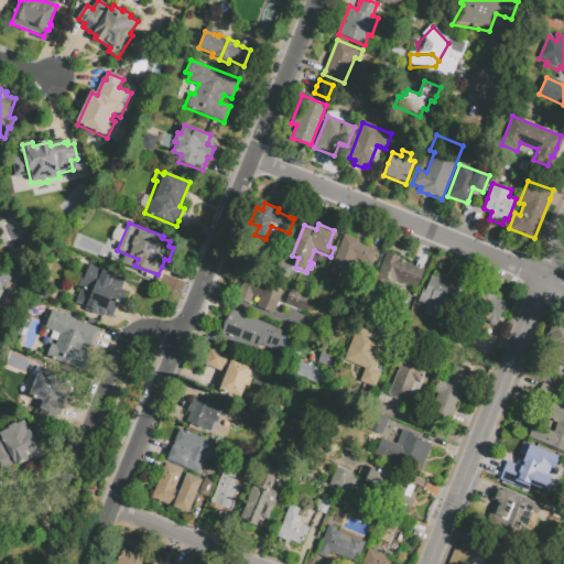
[(345,236),(334,268),(351,274),(356,261),(372,267),(378,252),(376,252),(359,246),(361,241),(345,236)]
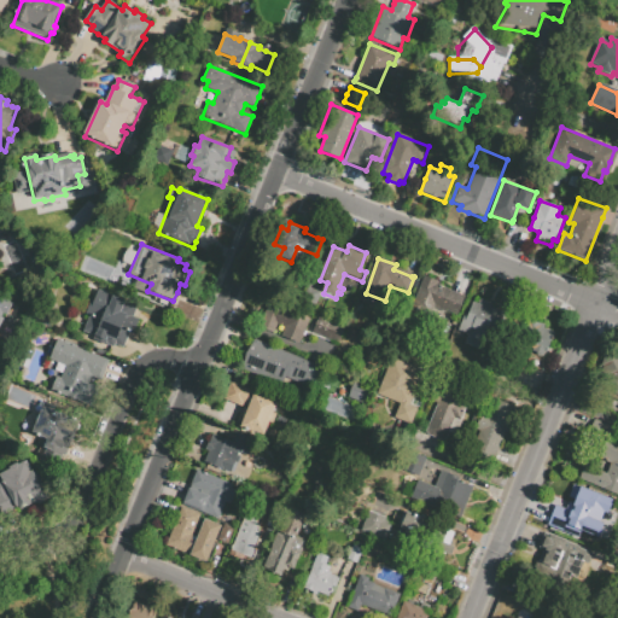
[(425,278),(406,327),(417,332),(423,316),(431,320),(435,310),(458,319),(466,298),(456,295),(437,287),(439,283),(425,278)]
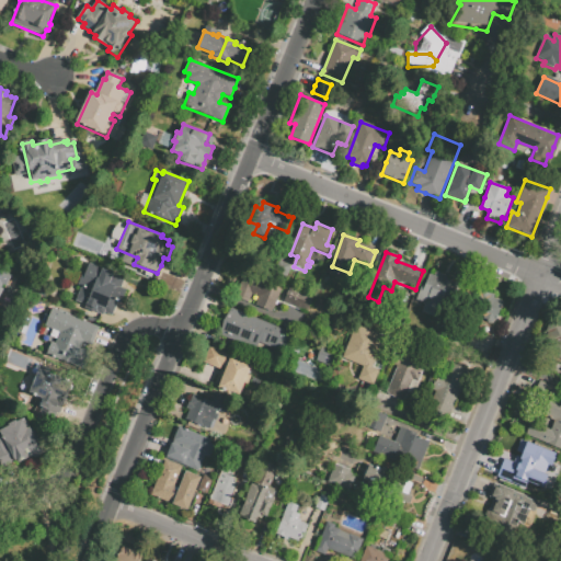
[(76,301),(81,287),(77,286),(80,278),(82,279),(89,263),(126,278),(122,288),(127,290),(122,305),(117,304),(115,309),(112,317),(104,313),(103,316),(98,313),(96,315),(83,309),(86,306),(76,301)]
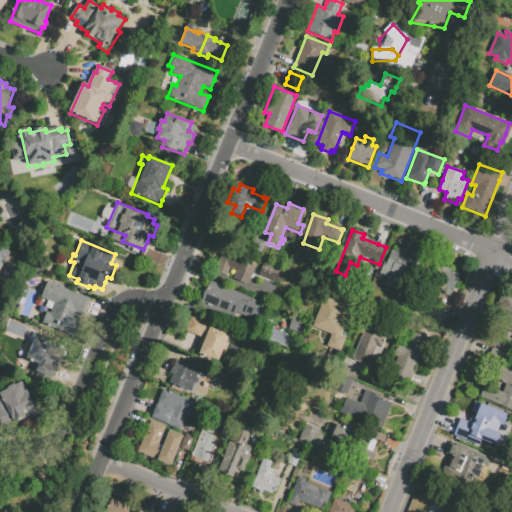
[(261,257),(266,244),(260,241),(255,240),(250,253),(261,257)]
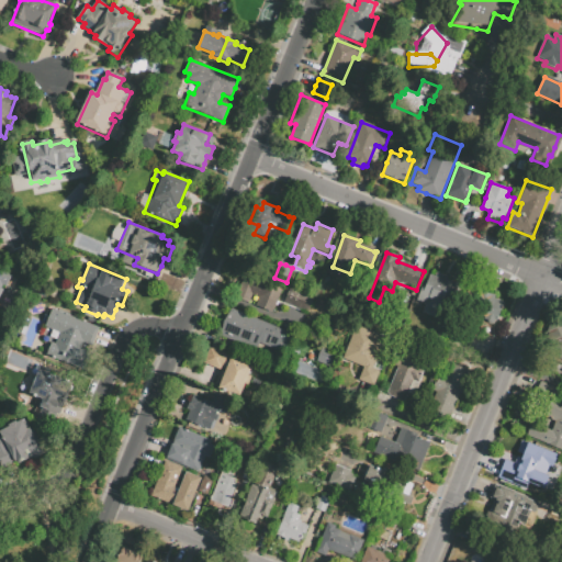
[(0,270),(12,277),(7,287),(3,285),(1,289),(3,290),(0,295),(0,270)]
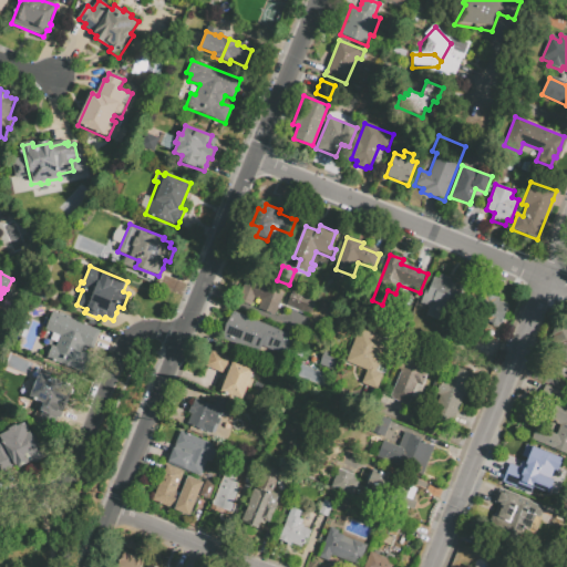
[(287,289),(276,317),(259,311),(263,302),(256,299),(253,307),(239,302),(249,276),(266,281),(263,291),(270,294),(274,285),(287,289)]
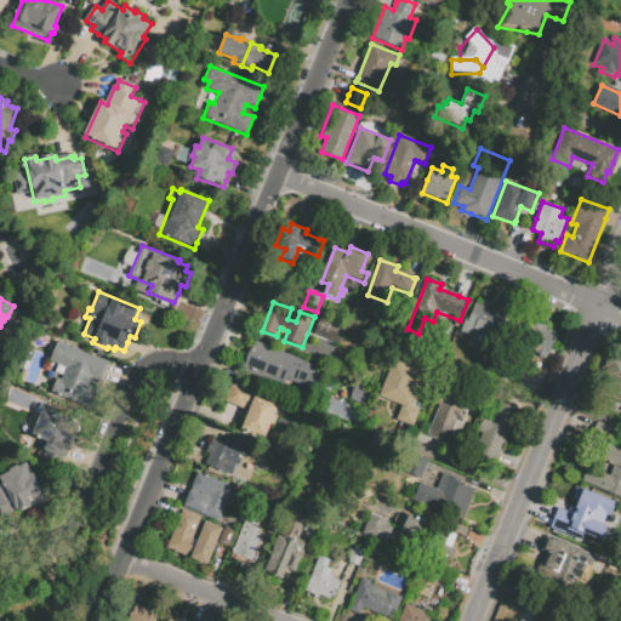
[(477,306),(471,319),(468,318),(462,335),(471,339),(466,349),(484,357),(486,351),(496,354),(502,336),(510,317),(493,309),(494,307),(484,302),(482,307),(477,306)]
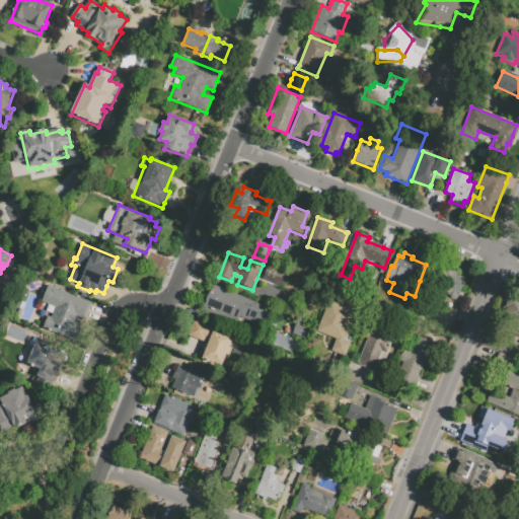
[(269,268),(264,282),(275,286),(286,290),(292,276),(269,268)]
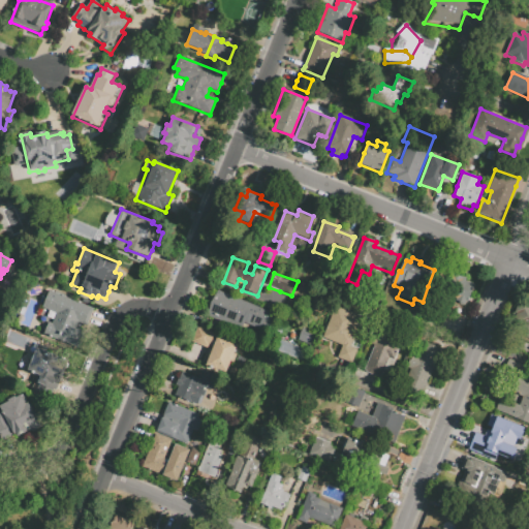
[(455,276),(446,297),(457,300),(456,304),(461,306),(467,308),(475,286),(466,282),(467,280),(455,276)]
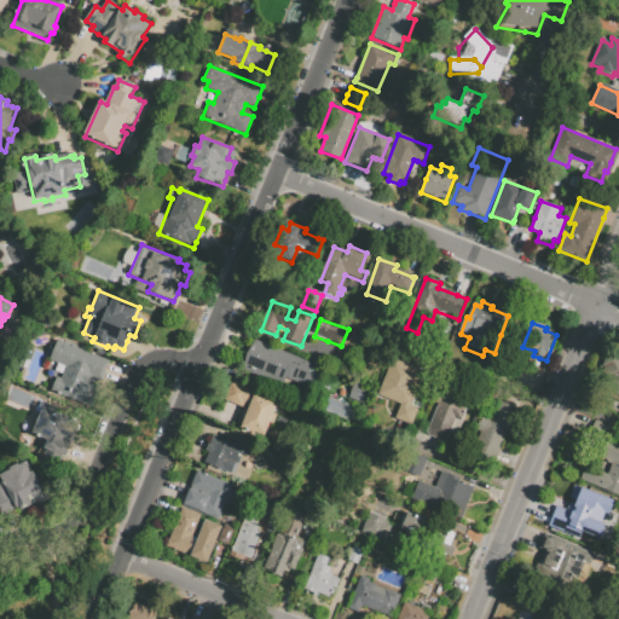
[(50,392),(90,406),(97,387),(87,383),(90,375),(102,380),(105,371),(109,362),(57,341),(48,362),(65,368),(61,380),(56,377),(50,392)]
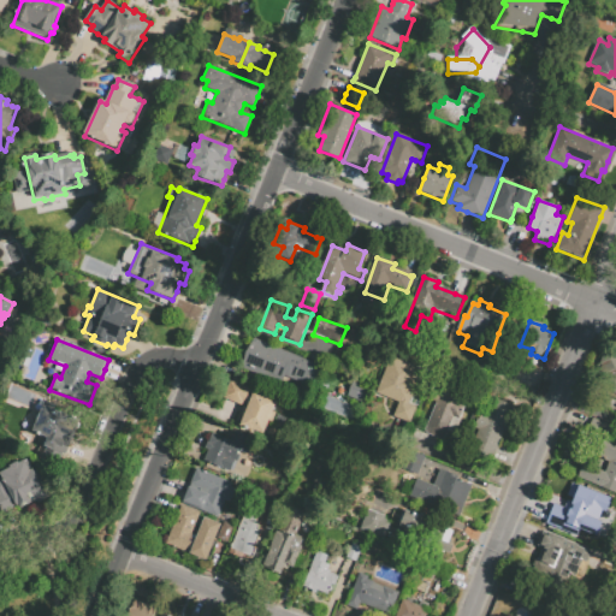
[(314,389),(307,386),(285,377),(282,386),(242,369),(254,339),(323,368),(314,389)]
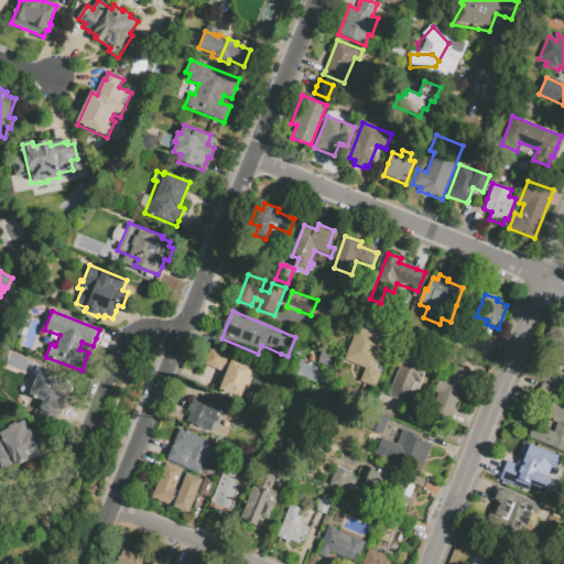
[(563,325),(553,322),(549,334),(551,335),(548,344),(550,345),(546,355),(563,361),(563,325)]
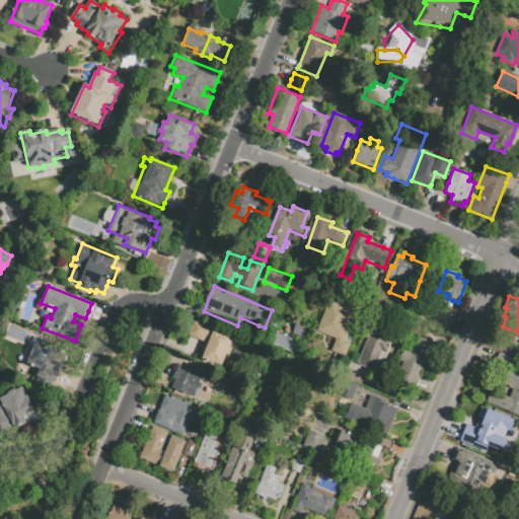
[(331,353),(347,359),(350,352),(353,343),(346,340),(357,313),(329,302),(317,332),(337,341),(331,353)]
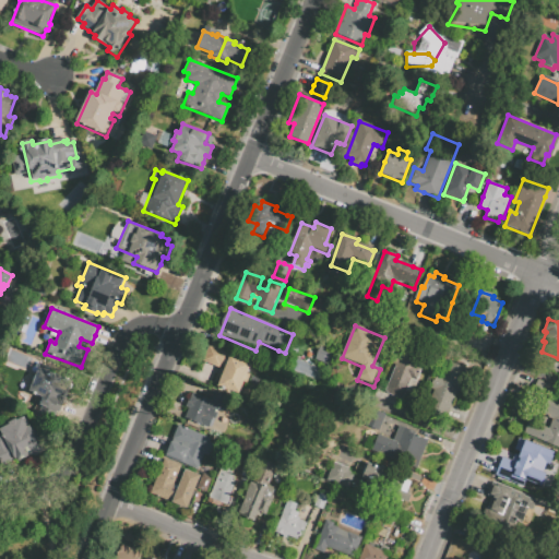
[(209,346),(227,353),(226,355),(252,365),(248,375),(251,376),(248,385),(245,384),(240,396),(218,389),(226,368),(222,366),(221,369),(213,366),(203,363),(209,346)]
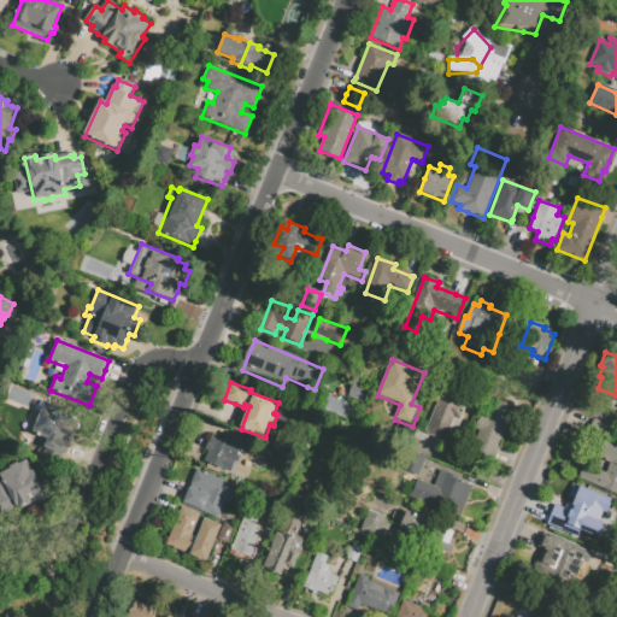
[(356,382),(374,389),(366,406),(348,399),(356,382)]
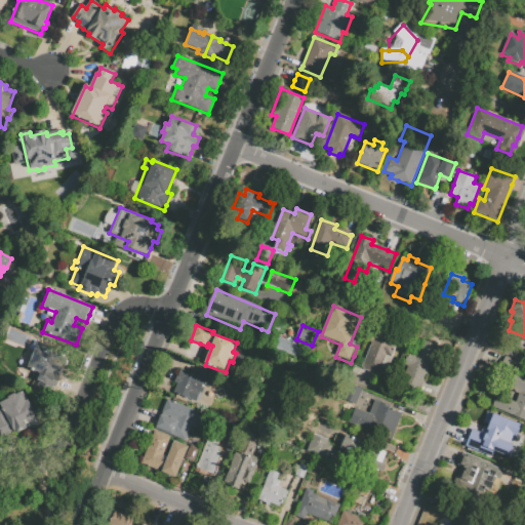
[(363,370),(379,376),(387,357),(390,358),(392,359),(397,347),(393,345),(395,337),(376,331),(363,370)]
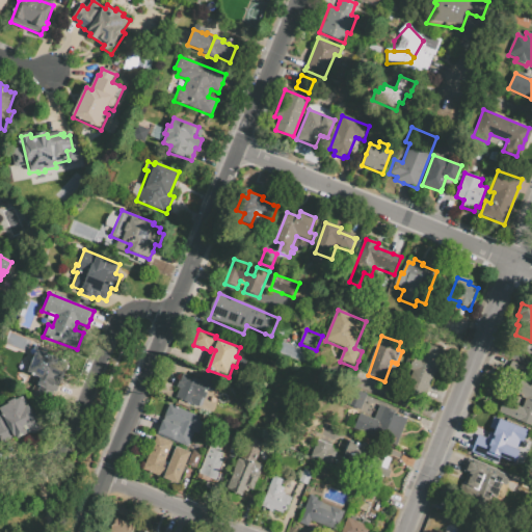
[(448,354),(440,374),(436,373),(425,400),(408,393),(413,382),(410,381),(415,372),(410,371),(415,360),(419,361),(426,345),(448,354)]
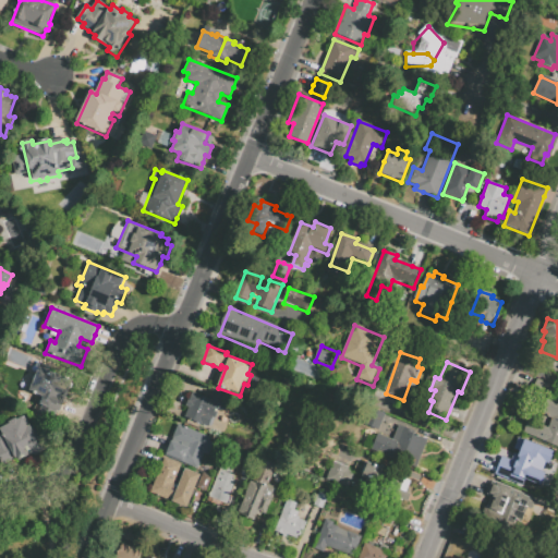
[(26,391),(40,397),(38,404),(47,408),(45,415),(53,419),(56,414),(57,414),(62,403),(69,386),(65,385),(68,379),(36,367),(26,391)]
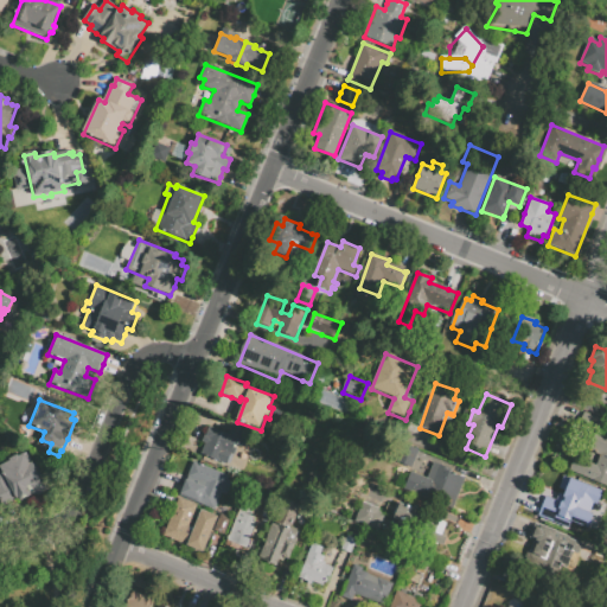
[(574,458),(569,471),(606,486),(606,430),(598,427),(601,419),(583,413),(576,430),(590,436),(585,449),(600,455),(596,466),(574,458)]
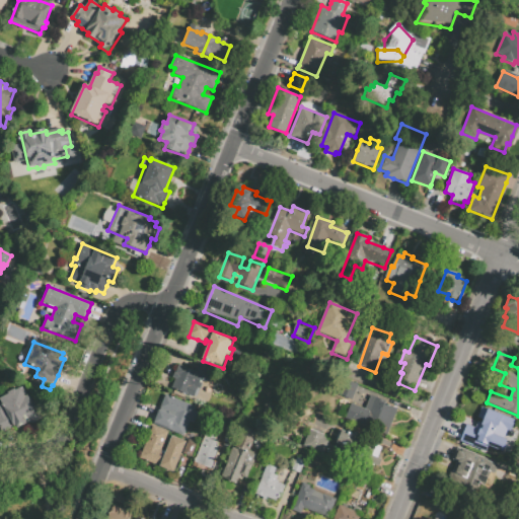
[(199,365),(214,371),(209,384),(202,381),(198,391),(192,388),(190,395),(172,389),(176,379),(173,378),(175,373),(177,374),(180,366),(196,373),(198,369),(199,365)]
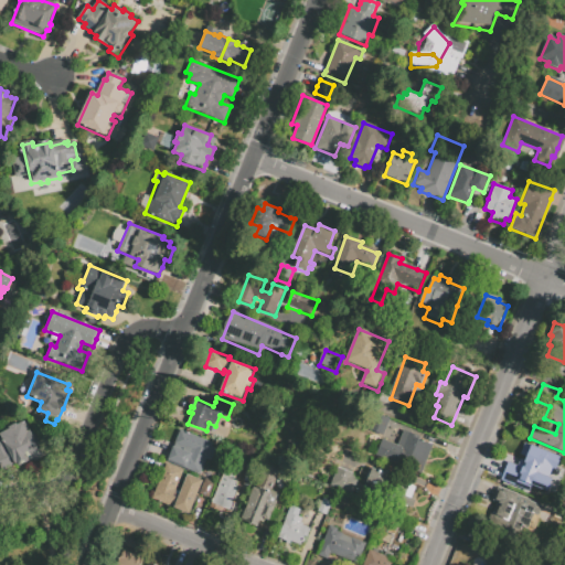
[(391,420),(390,424),(384,438),(368,432),(374,415),(391,420)]
